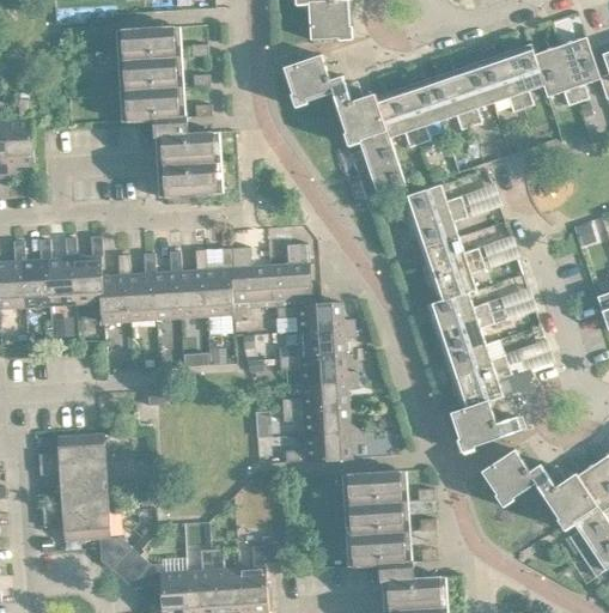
[(296,0),(297,2),(308,1),(310,40),(348,37),(346,0),(296,0)]
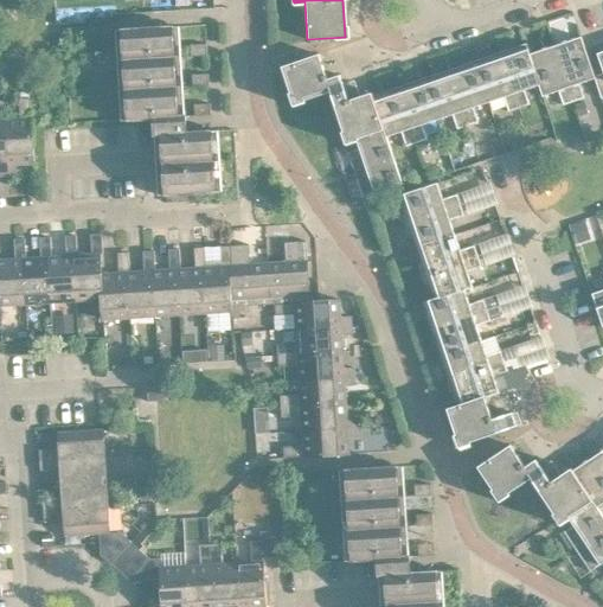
[(171,25),(120,29),(120,30),(126,119),(126,120),(151,119),(152,135),(159,135),(162,195),(164,195),(197,192),(197,204),(237,200),(232,129),(210,131),(210,129),(184,131),(183,114),(175,114),(171,25)]
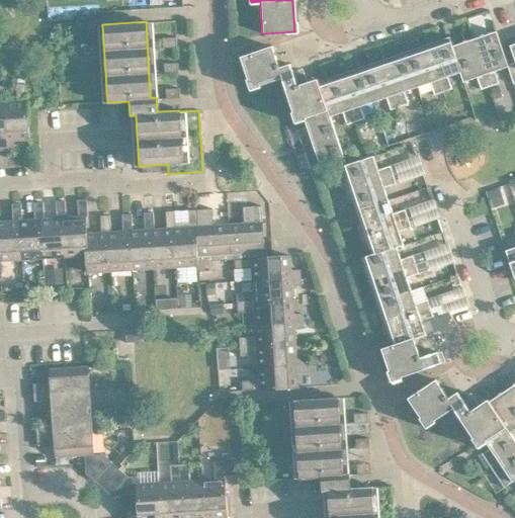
[(471,38),(488,86),(497,83),(493,71),(506,66),(495,30),(471,38)]
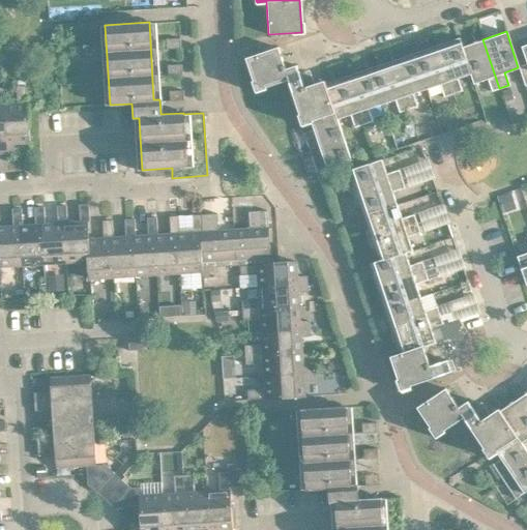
[(165,38),(165,49),(179,48),(178,37),(165,38)]
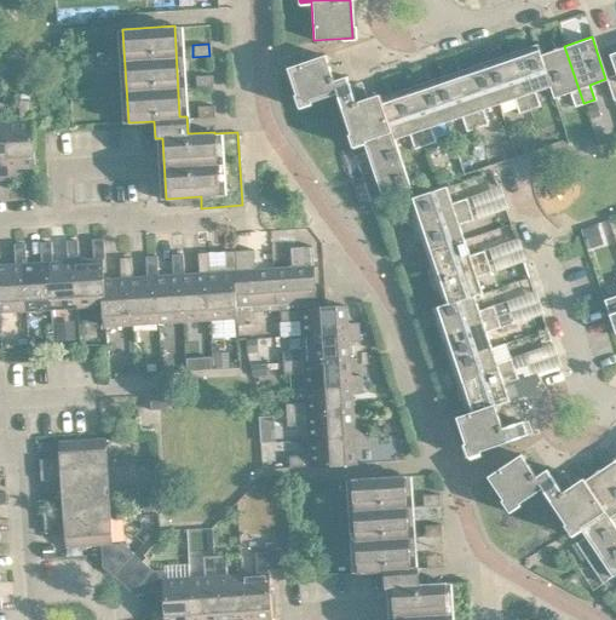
[(508,52),(528,109),(537,105),(533,92),(548,86),(539,55),(535,44),(508,52)]
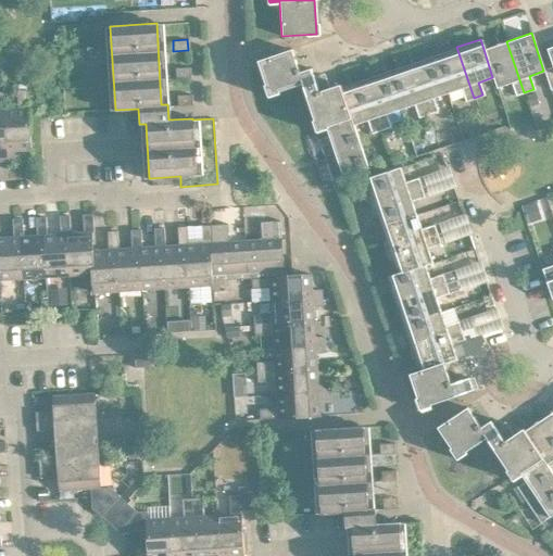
[(492,77),(495,87),(511,83),(515,96),(524,92),(506,41),(484,49),(492,77)]
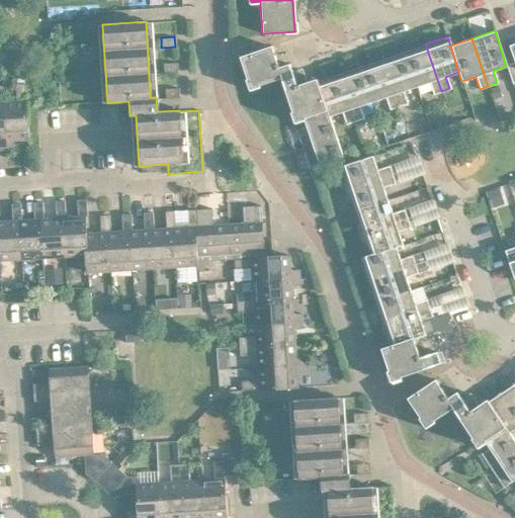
[(403,52),(415,87),(428,82),(432,94),(441,91),(425,44),(403,52)]
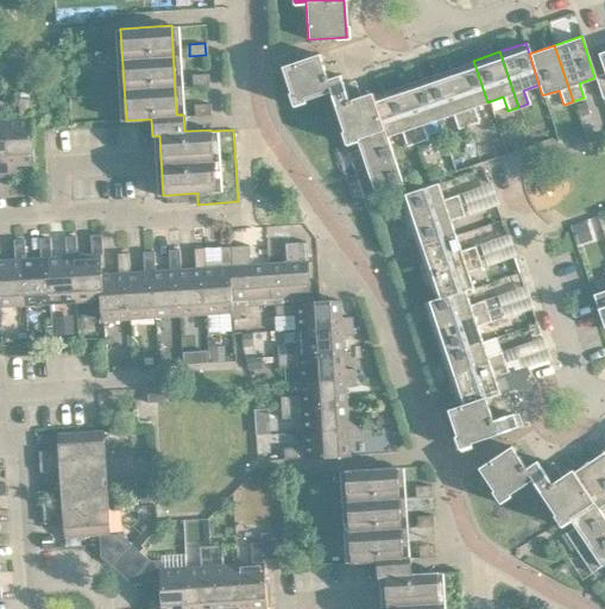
[(329,94),(333,104),(334,104),(346,100),(347,99),(347,100),(354,98),(348,80),(341,82),(339,75),(326,79),(317,54),(281,67),(292,104),(322,94),(323,98),(325,98),(325,96),(329,94)]
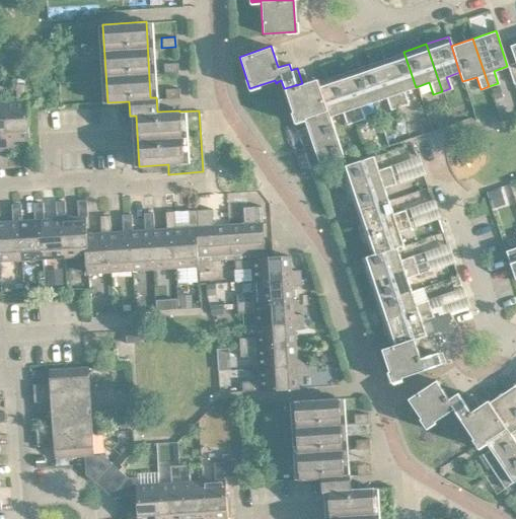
[(382,59),(397,106),(407,103),(402,91),(416,87),(403,52),(382,59)]
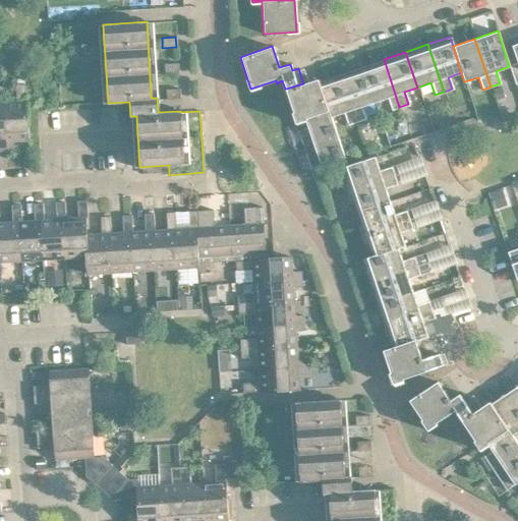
[(361,66),(373,102),(387,98),(391,110),(399,107),(384,59),(361,66)]
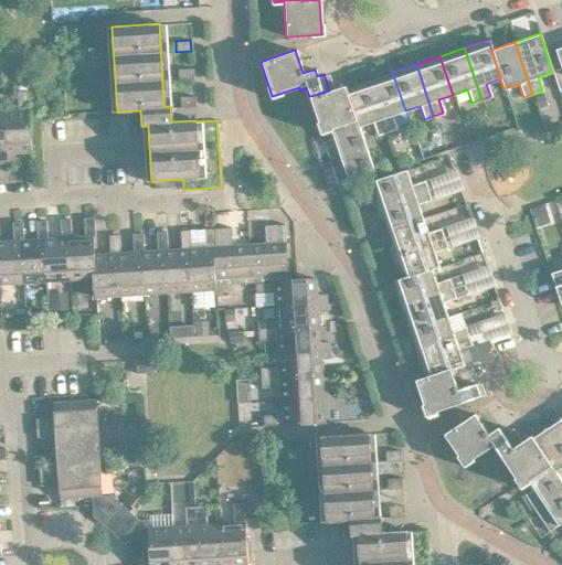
[(177,68),(178,80),(192,78),(192,67),(177,68)]
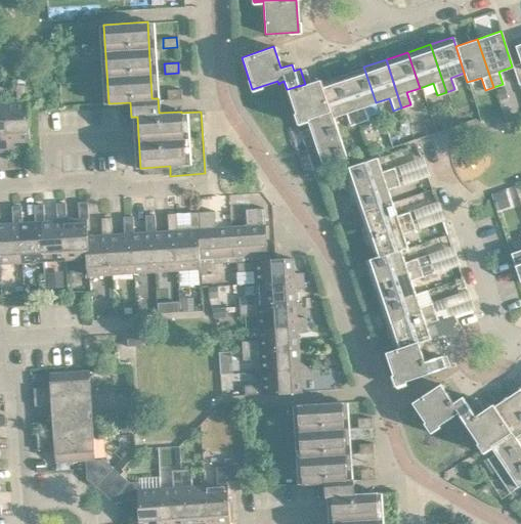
[(341,75),(357,122),(366,120),(362,107),(376,102),(363,67),(341,75)]
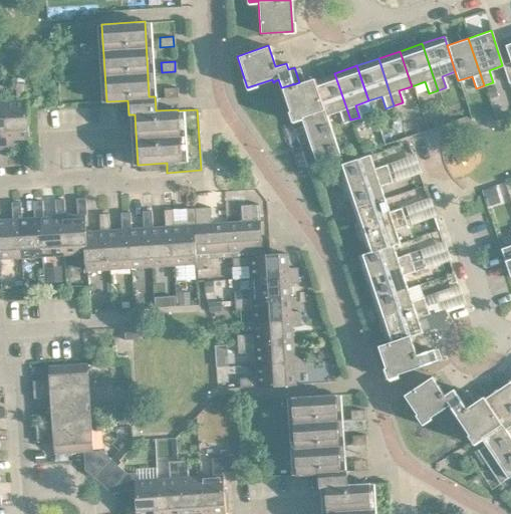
[(313,80),(323,108),(325,115),(338,111),(342,122),(350,119),(334,73),(313,80)]
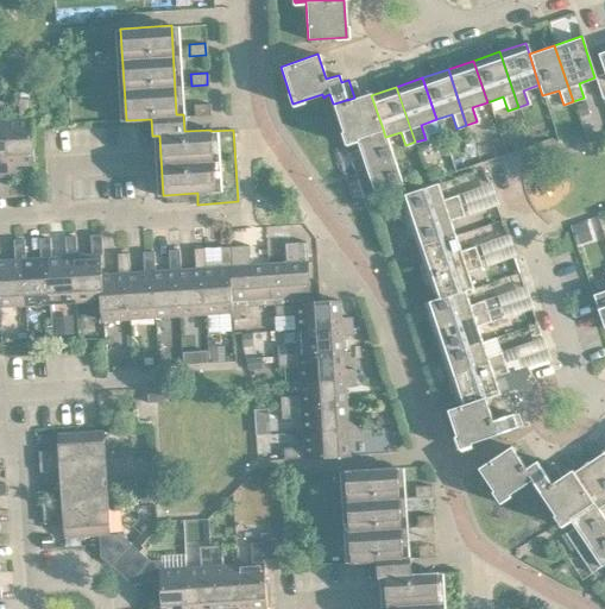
[(355,138),(383,129),(371,95),(371,93),(354,98),(347,100),(347,99),(346,100),(334,104),(333,104),(344,133),(345,132),(345,131),(348,131),(354,132),(355,137),(355,138)]
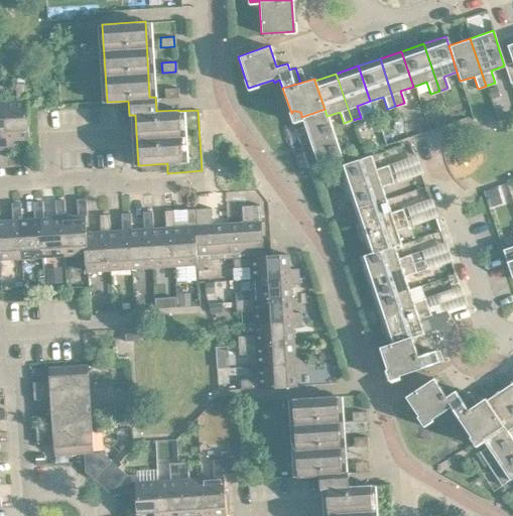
[(15,101),(3,101),(6,148),(13,148),(12,139),(27,138),(25,100),(24,100),(23,83),(14,83),(15,101)]
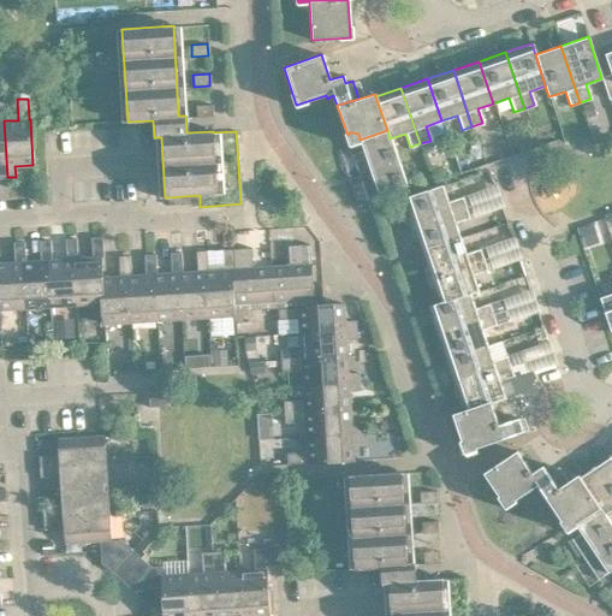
[(590,102),(582,106),(587,118),(595,116),(590,102)]
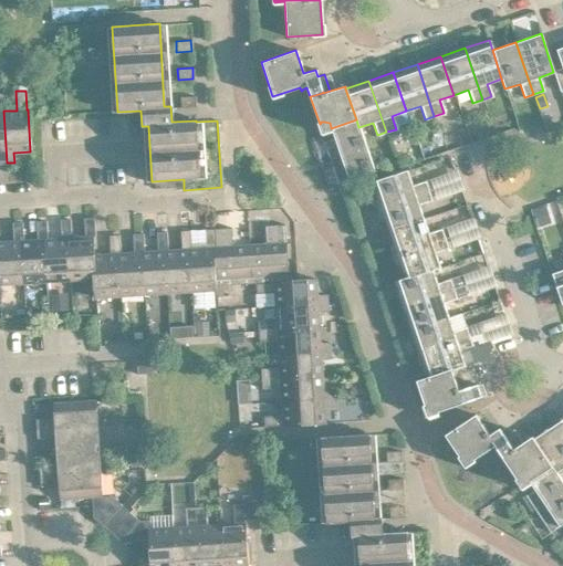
[(179,96),(179,107),(195,106),(194,96),(179,96)]
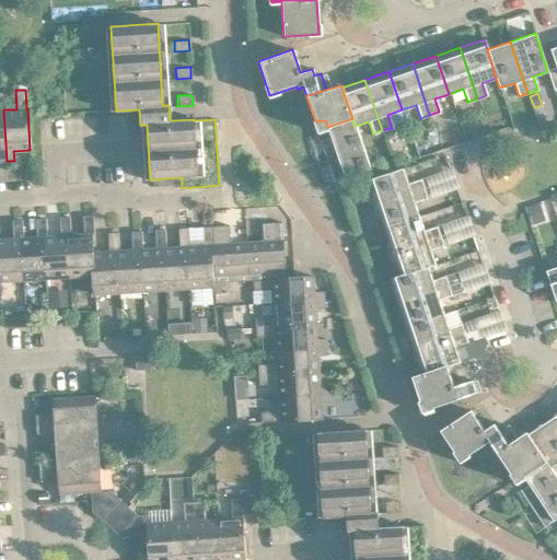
[(372,178),(385,173),(382,164),(370,168),(355,126),(352,118),(327,127),(332,140),(327,147),(335,150),(336,154),(333,161),(339,165),(344,177),(369,170),(372,178)]
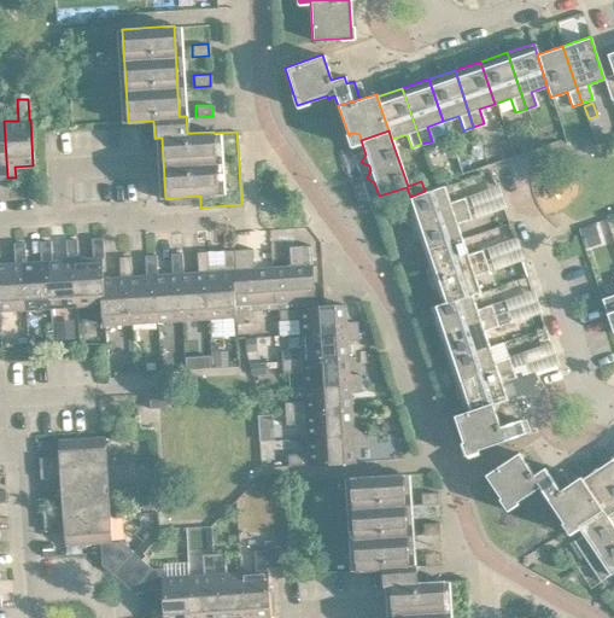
[(407,220),(409,227),(466,208),(462,198),(449,203),(443,185),(425,191),(410,197),(409,197),(413,209),(407,220)]
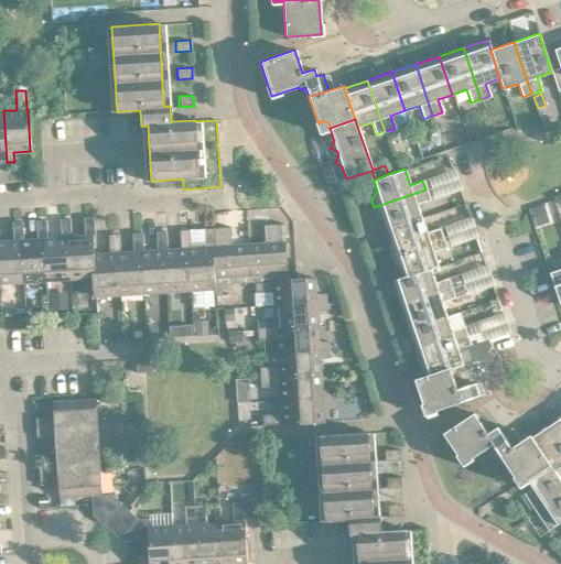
[(387,219),(390,228),(421,218),(416,204),(429,199),(425,190),(374,207),(376,214),(387,219)]
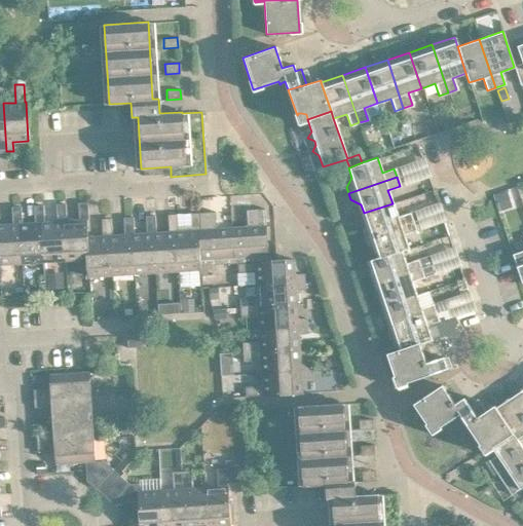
[(506,190),(493,194),(499,211),(512,207),(506,190)]
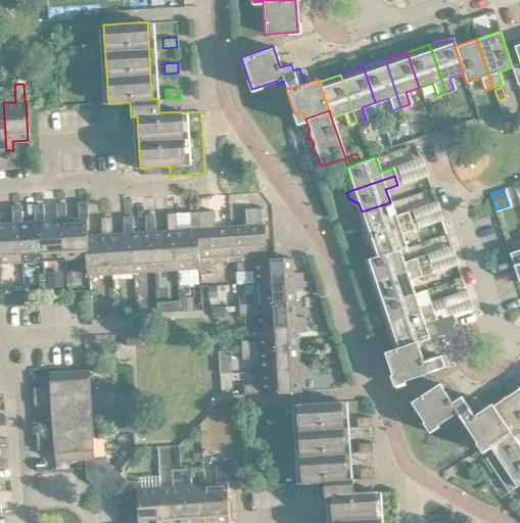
[(64,258),(85,257),(86,257),(85,235),(84,219),(86,219),(86,200),(76,201),(77,219),(64,220),(61,220),(64,258)]
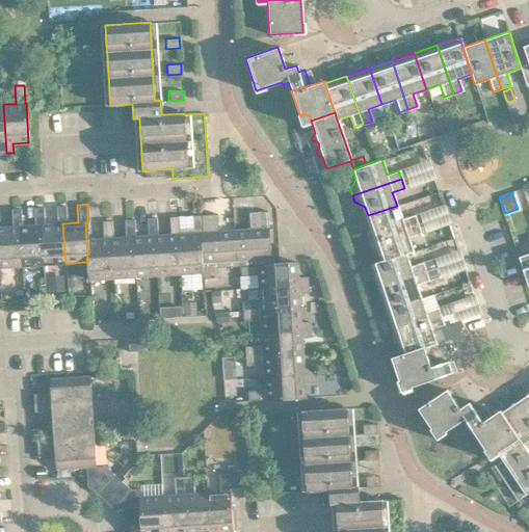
[(43,264),(65,263),(62,223),(65,223),(64,205),(55,206),(56,223),(43,224),(41,224),(43,264)]
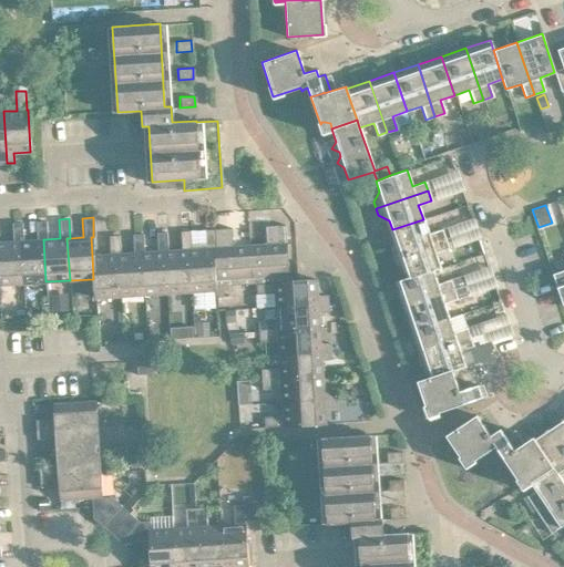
[(390,249),(392,256),(444,238),(441,229),(428,234),(423,219),(392,229),(395,239),(390,249)]
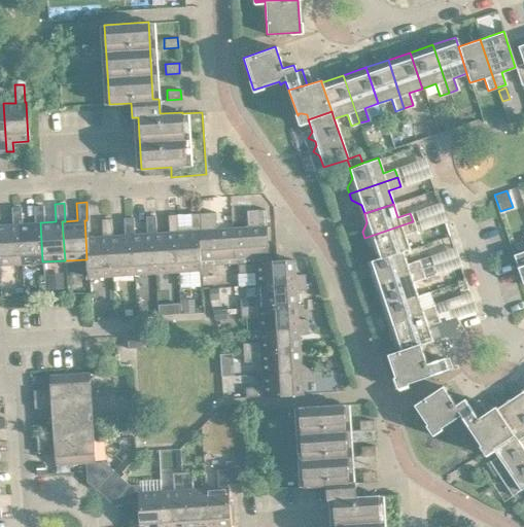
[(20,264),(42,261),(40,222),(42,222),(41,205),(32,205),(33,223),(21,223),(18,224),(20,264)]
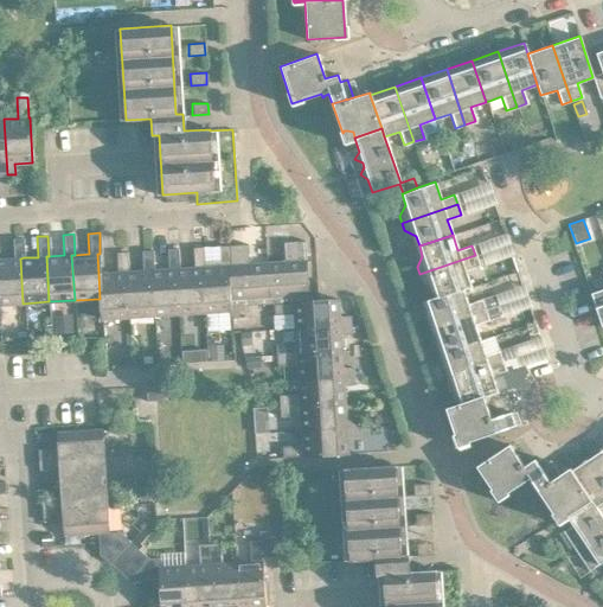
[(0,305),(23,304),(20,259),(24,257),(23,237),(12,238),(13,259),(0,259),(0,305)]
